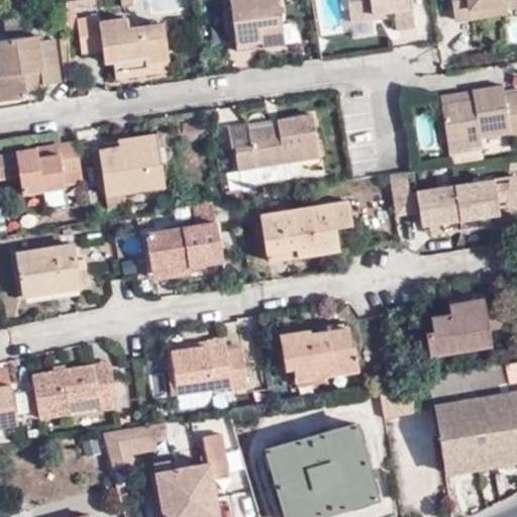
[(79,29),(78,18),(77,14),(76,13),(75,4),(88,2),(87,0),(67,0),(69,30),(79,29)]
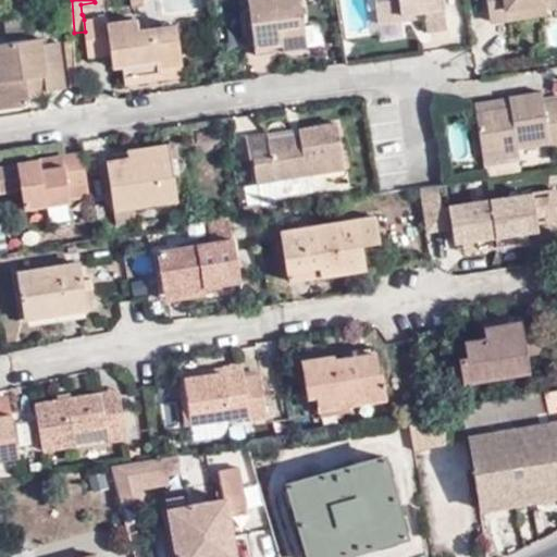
[(305,47),(297,0),(245,0),(252,54),(305,47)]
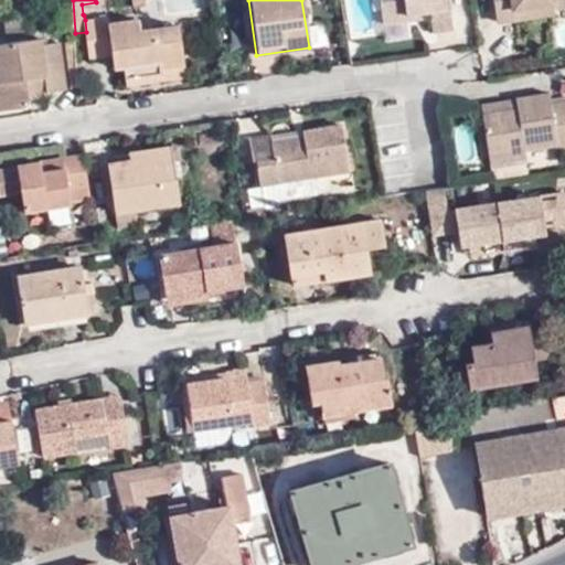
[(425,10),(426,17),(428,31),(449,28),(445,0),(375,0),(380,23),(405,20),(405,13),(425,10)]
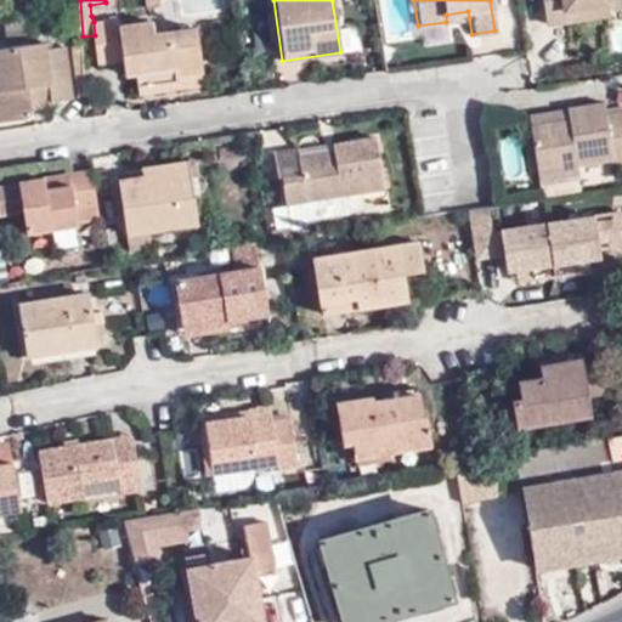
[(538,0),(542,24),(563,22),(561,9),(603,4),(604,0),(538,0)]
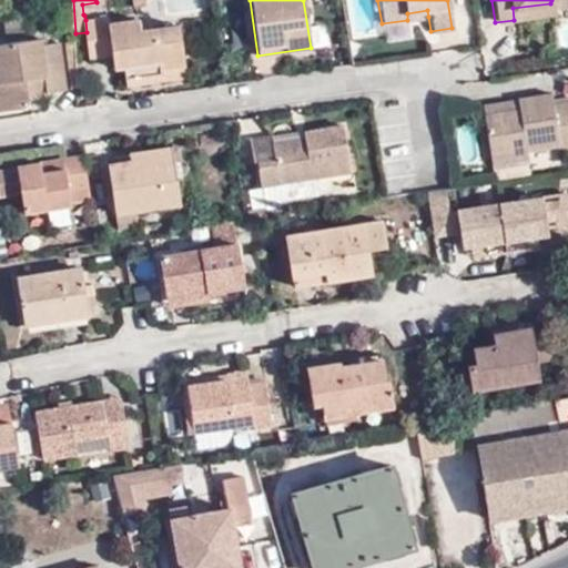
[(567,4),(567,0),(551,0),(550,3),(513,8),(514,20),(553,13),(554,8),(567,4)]
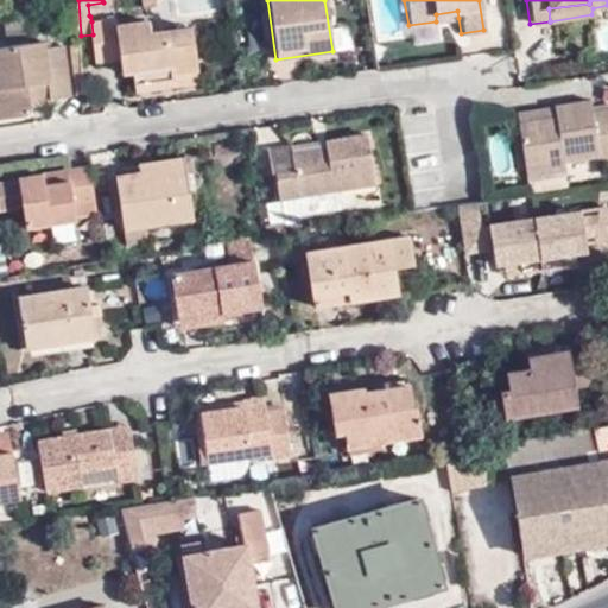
[(436,21),(458,18),(457,11),(436,14),(436,21)]
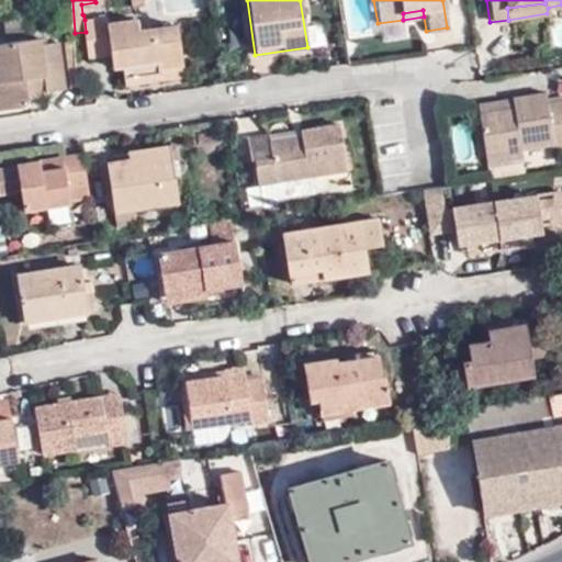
[(159,66),(179,64),(183,63),(178,24),(139,30),(138,19),(110,22),(109,17),(85,20),(86,32),(89,56),(113,53),(114,66),(119,66),(158,59),(159,66)]
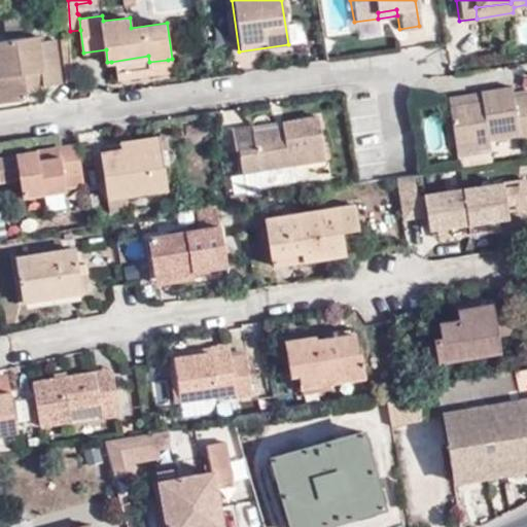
[(38,36),(0,40),(0,103),(25,100),(28,95),(29,92),(28,84),(45,82),(46,85),(61,83),(55,39),(39,41),(38,36)]
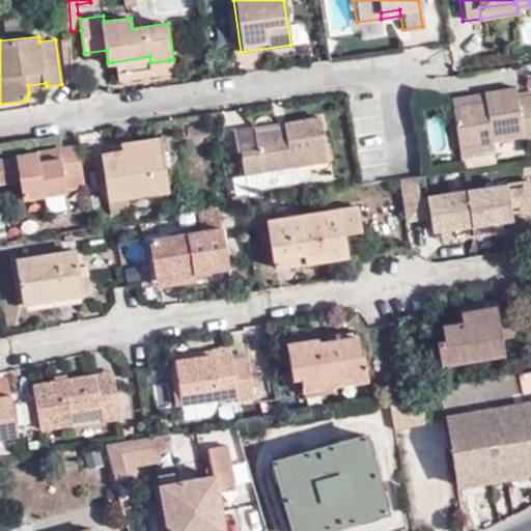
[(170,73),(169,60),(150,62),(149,56),(112,62),(114,81),(170,73)]
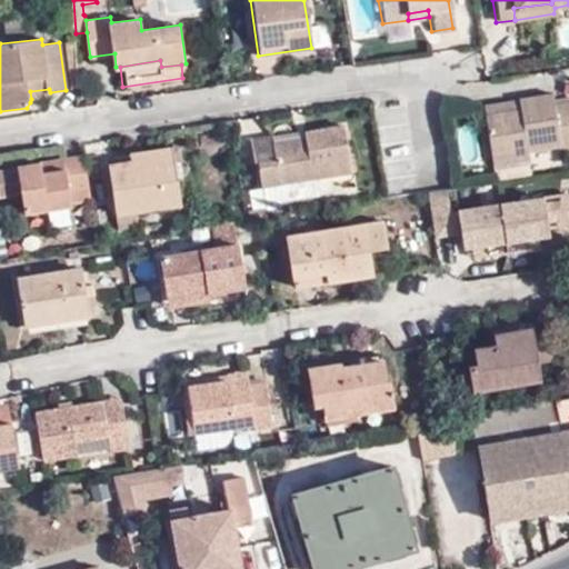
[(50,97),(50,92),(49,89),(30,91),(31,99),(50,97)]
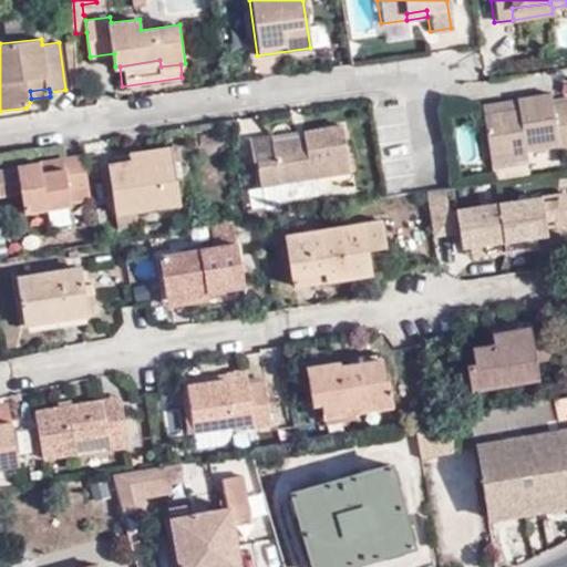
[(514,107),(480,113),(485,156),(524,152),(523,146),(553,142),(554,147),(566,144),(566,99),(548,102),(546,91),(512,96),(513,99),(514,107)]
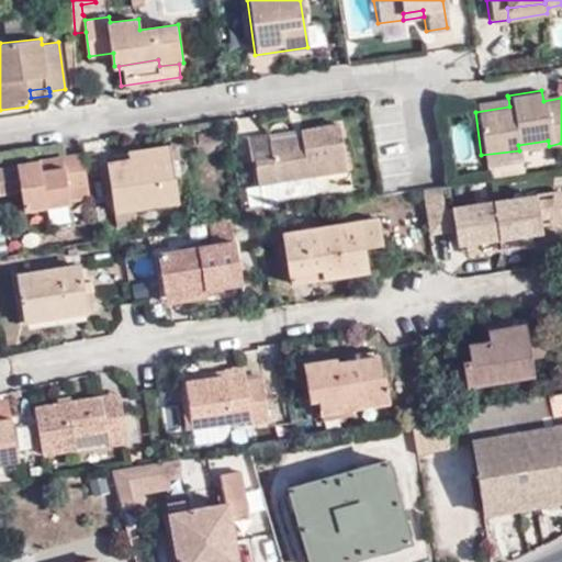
[(474,103),(475,112),(509,107),(508,98),(474,103)]
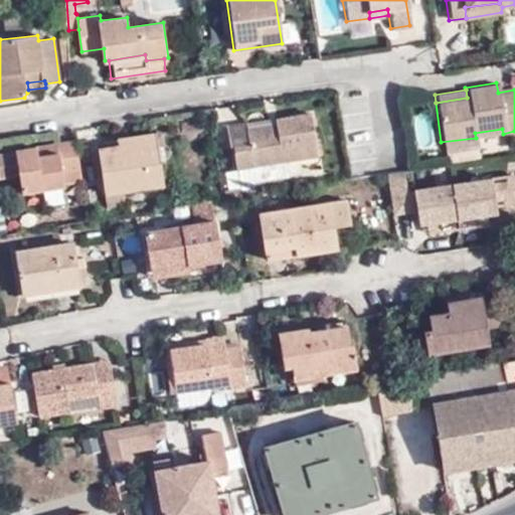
[(309,114),(273,120),(274,126),(244,130),(246,145),(231,147),(234,168),(282,161),(315,156),(309,114)]
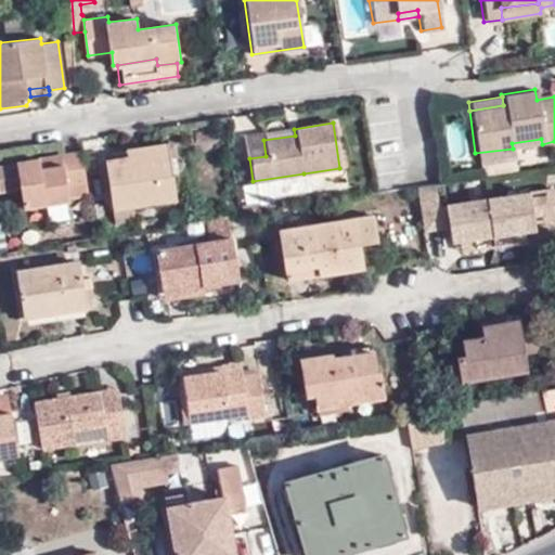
[(295,136),(294,129),(240,139),(245,159),(249,158),(266,156),(263,140),(295,136)]
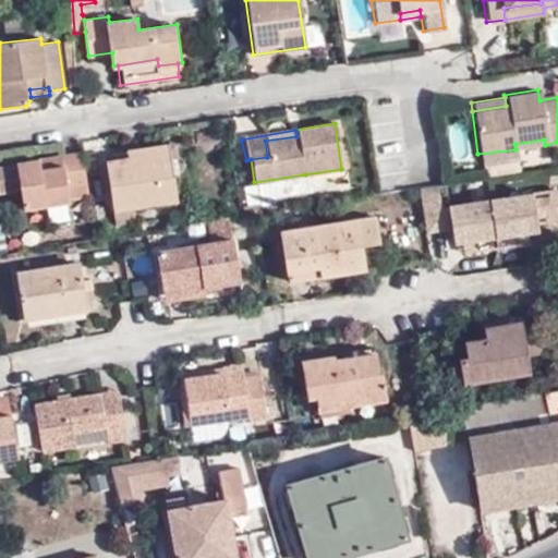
[(124,159),(165,152),(165,145),(123,150),(124,159)]
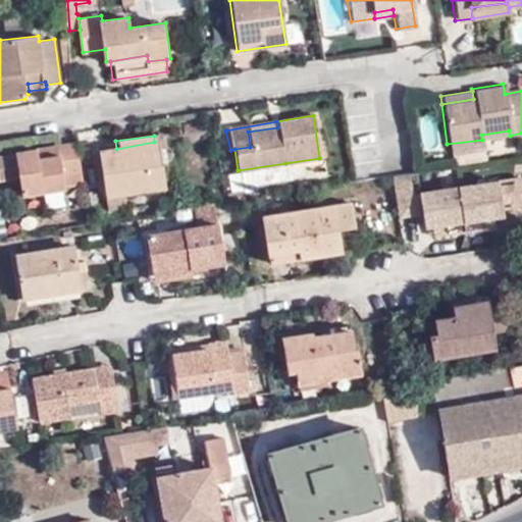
[(161,188),(154,142),(116,149),(97,151),(104,197),(122,194),(161,188)]
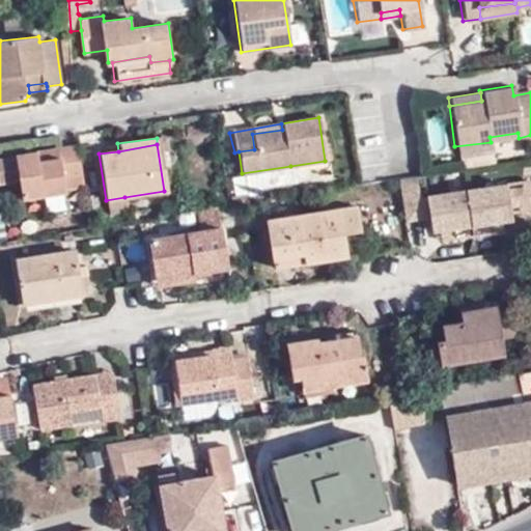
[(34,161),(33,151),(0,157),(0,183),(17,180),(20,197),(62,191),(63,188),(81,186),(75,145),(55,148),(56,158),(34,161)]
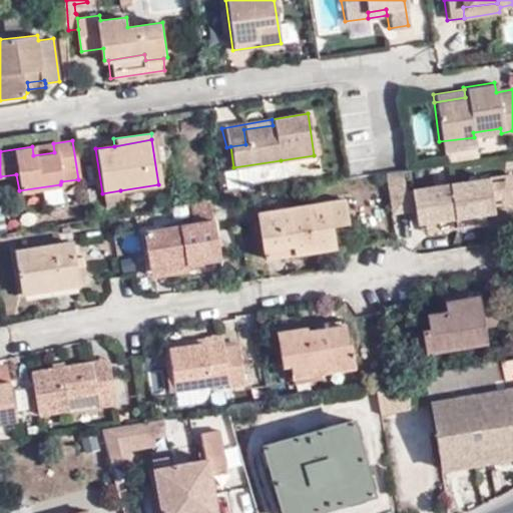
[(53,143),(32,146),(33,155),(54,152),(53,143)]
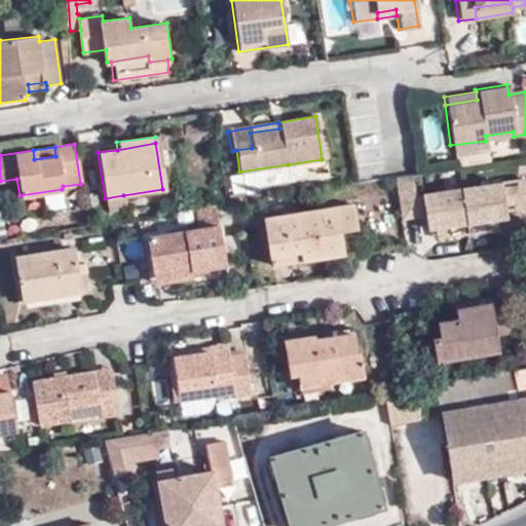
[(289,170),(288,164),(239,172),(239,178),(289,170)]
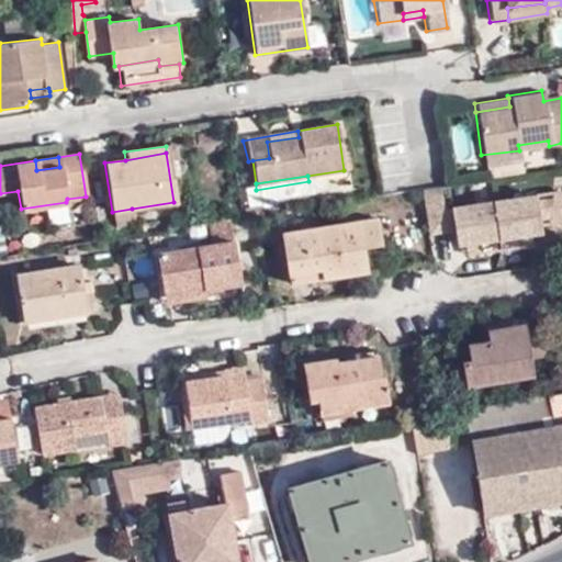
[(444,208),(440,186),(420,189),(427,224),(447,221),(444,208)]
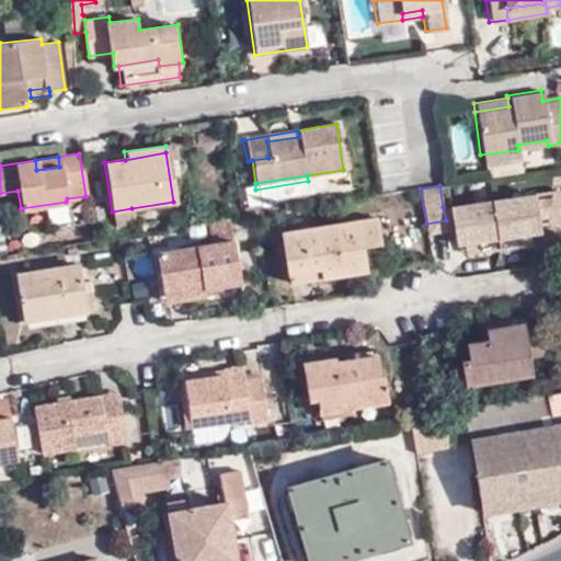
[(560,226),(560,189),(558,187),(551,190),(548,220),(560,226)]
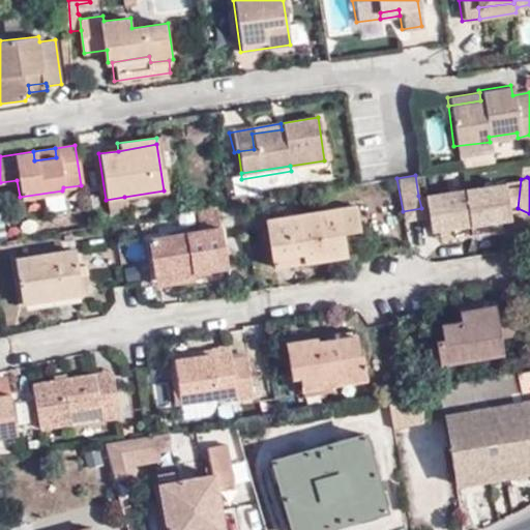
[(425,194),(430,215),(432,230),(511,216),(505,181),(425,194)]
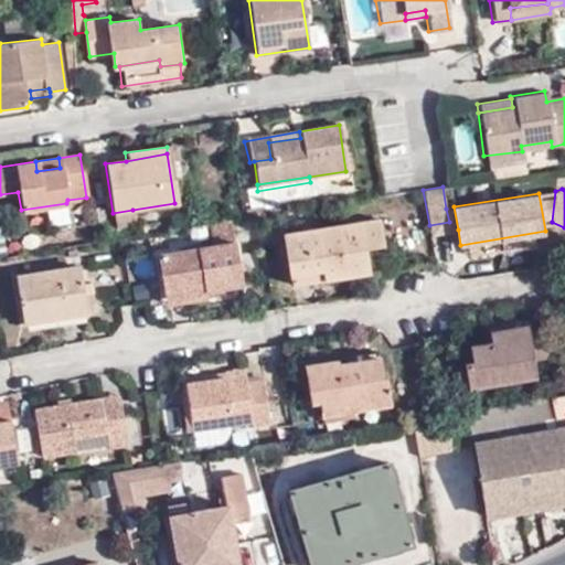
[(429,225),(432,235),(458,230),(454,206),(446,209),(449,222),(429,225)]
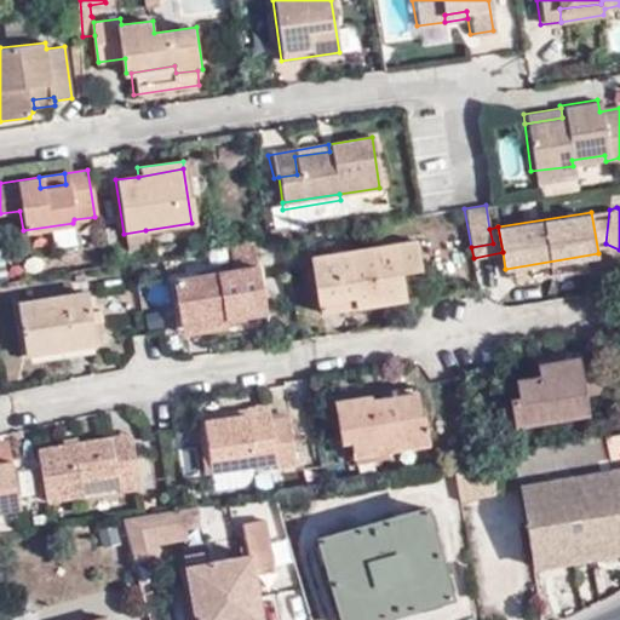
[(148,245),(145,230),(124,234),(125,248),(148,245)]
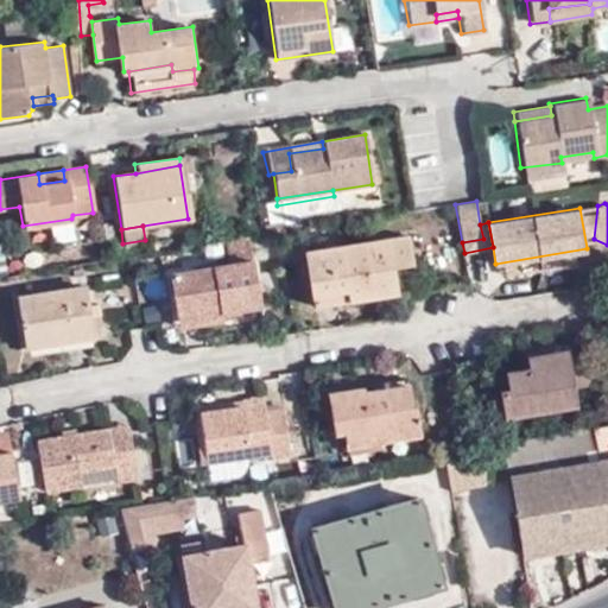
[(314,306),(336,303),(335,291),(348,290),(349,301),(397,292),(392,266),(409,264),(405,235),(305,252),(314,306)]
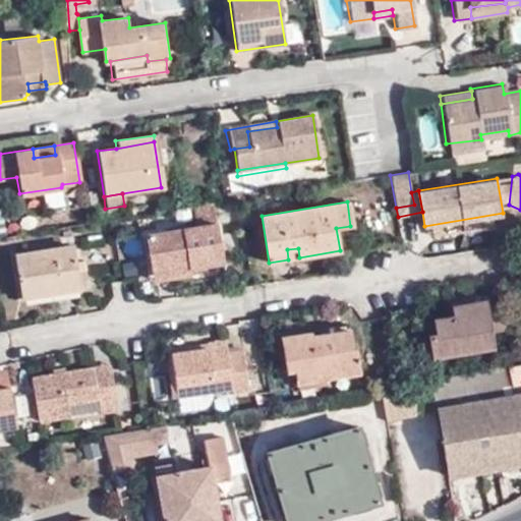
[(222,263),(213,204),(195,207),(198,227),(147,235),(155,280),(190,275),(189,268),(222,263)]
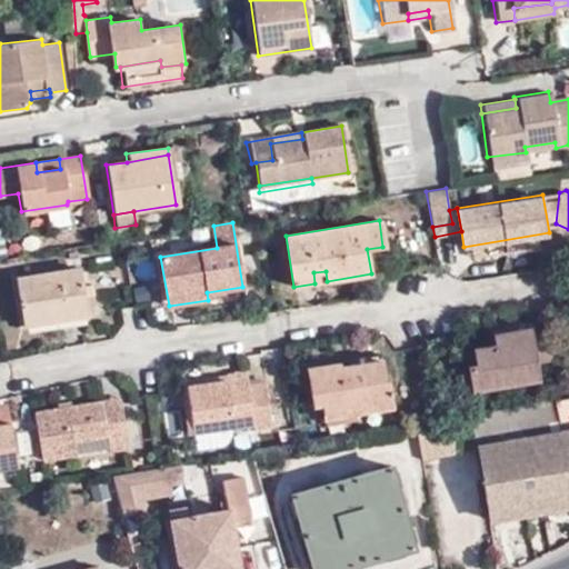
[(85,286),(81,268),(17,280),(23,325),(88,313),(86,297),(92,296),(90,286),(85,286)]
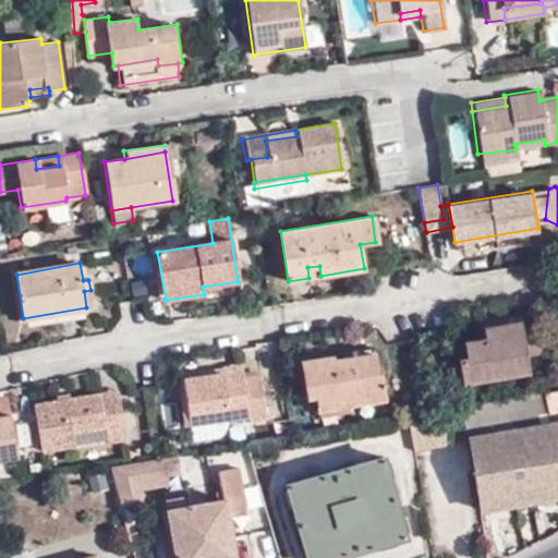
[(307,267),(308,278),(320,276),(319,266),(307,267)]
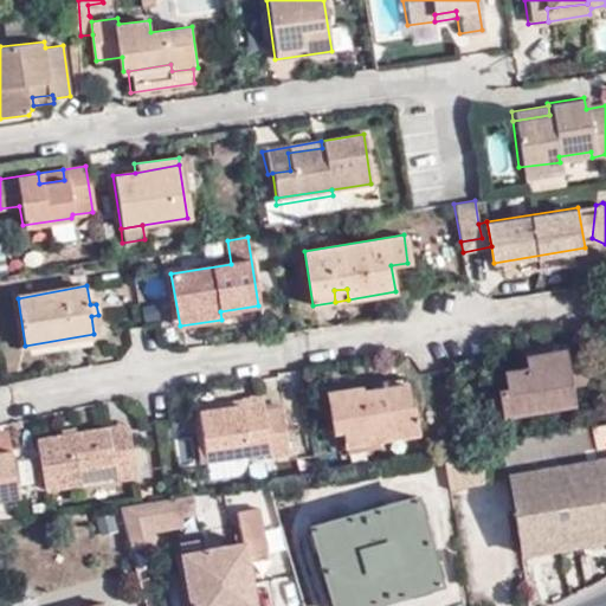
[(572,386),(592,382),(587,350),(566,354),(566,358),(526,365),(526,369),(504,373),(507,391),(498,392),(503,417),(574,404),(572,386)]
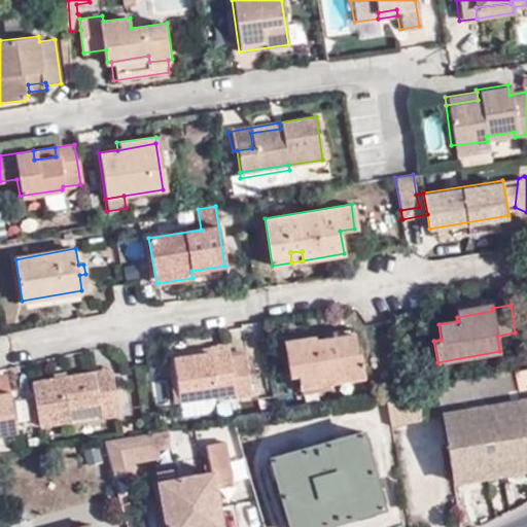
[(357,351),(352,328),(331,332),(332,339),(315,342),(314,338),(285,343),(289,374),(299,373),(300,388),(364,376),(360,351),(357,351)]
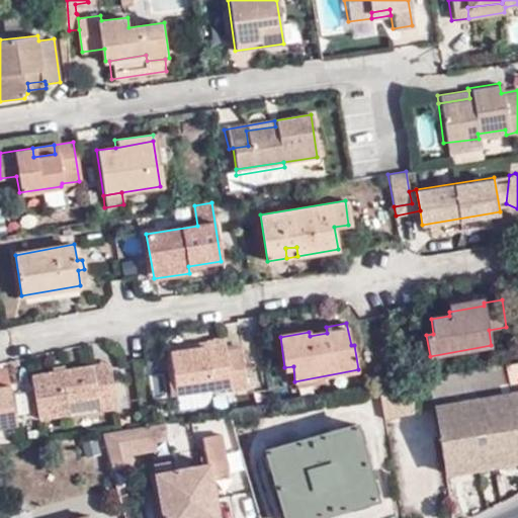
[(170,353),(177,396),(201,391),(231,385),(232,391),(248,387),(241,349),(226,351),(225,344),(170,353)]
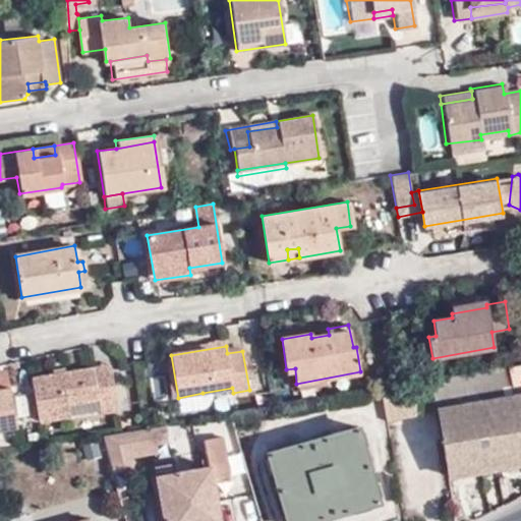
[(520,363),(514,364),(381,389),(386,420),(437,412),(448,476),(520,464),(520,363)]
